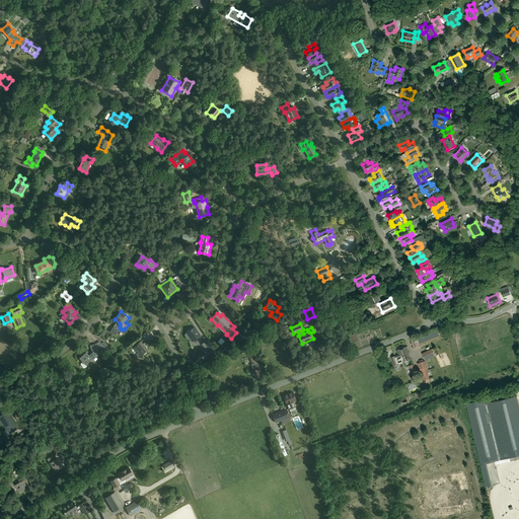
[(120,330),(114,326),(109,331),(116,336),(120,330)]
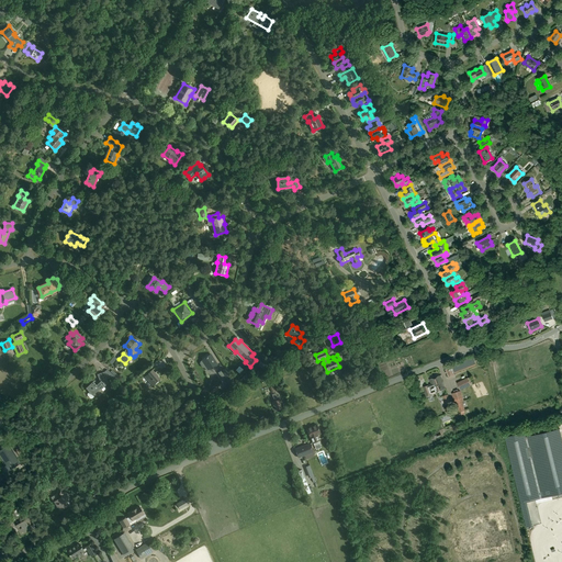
[(204,368),(206,371),(213,367),(215,370),(220,368),(211,355),(203,360),(201,362),(201,363),(203,367),(204,368)]
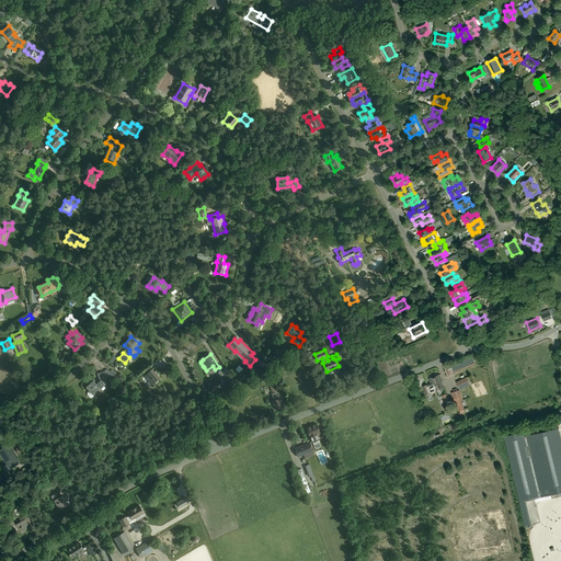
[(450,366),(444,368),(447,375),(453,373),(453,370),(465,366),(466,367),(474,364),(472,356),(462,359),(450,365),(450,366)]
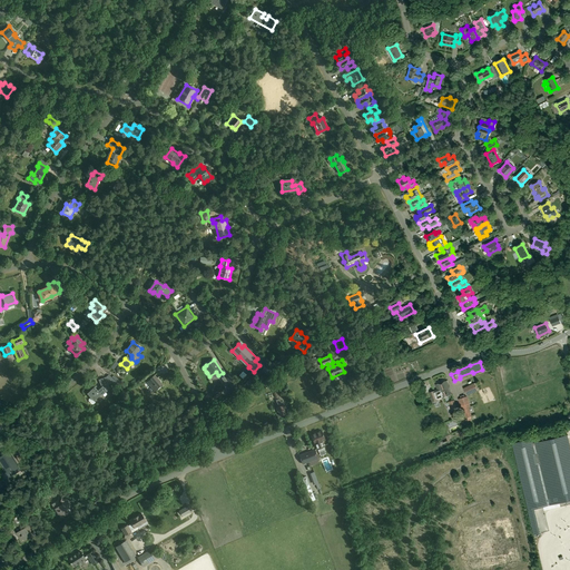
[(290,367),(292,375),(300,372),(296,364),(290,367)]
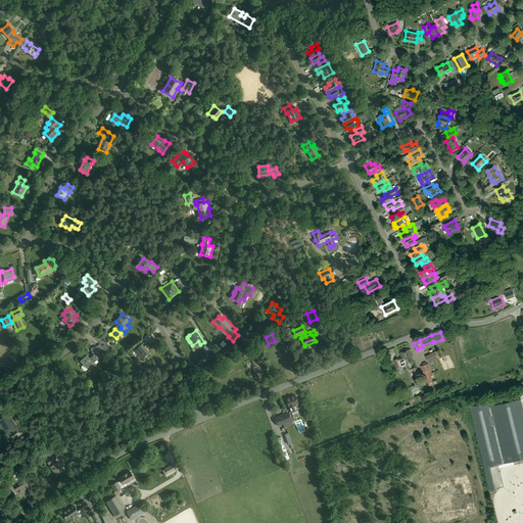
[(220,357),(215,350),(214,348),(209,342),(205,345),(207,346),(206,347),(209,351),(210,350),(211,352),(209,354),(214,361),(220,357)]
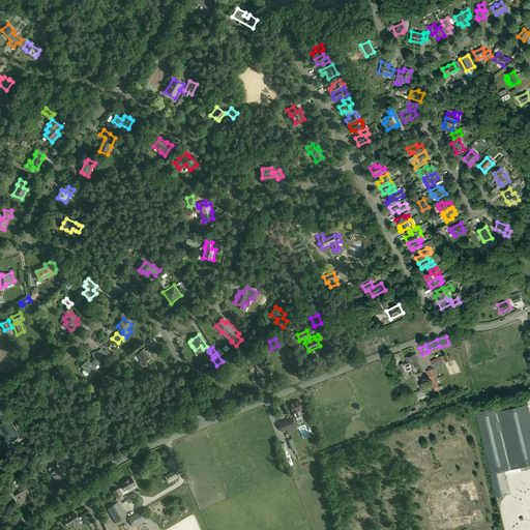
[(88,359),(81,365),(85,370),(83,372),(83,373),(85,376),(87,376),(89,374),(87,373),(94,366),(95,367),(99,363),(102,360),(100,358),(100,357),(108,354),(101,348),(97,351),(92,353),(93,357),(94,359),(91,362),(88,359)]
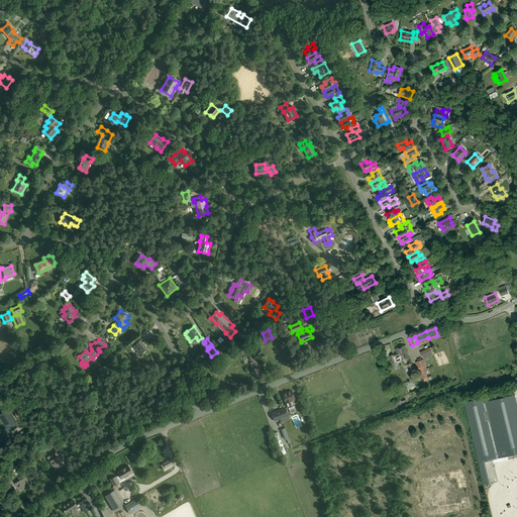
[(140,340),(133,346),(140,354),(147,348),(140,340)]
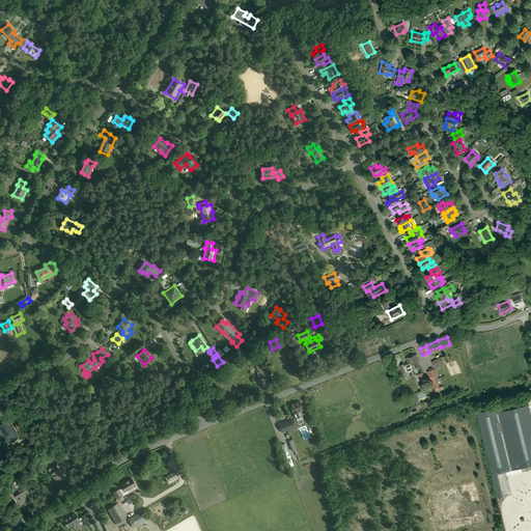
[(408,372),(411,371),(421,368),(416,356),(417,356),(417,355),(406,359),(408,364),(406,365),(404,364),(400,366),(403,374),(409,372),(408,372)]
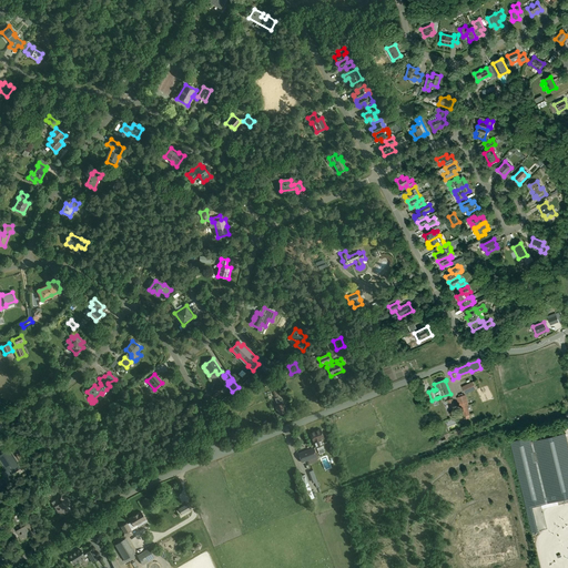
[(473,382),(462,387),(465,394),(476,389),(473,382)]
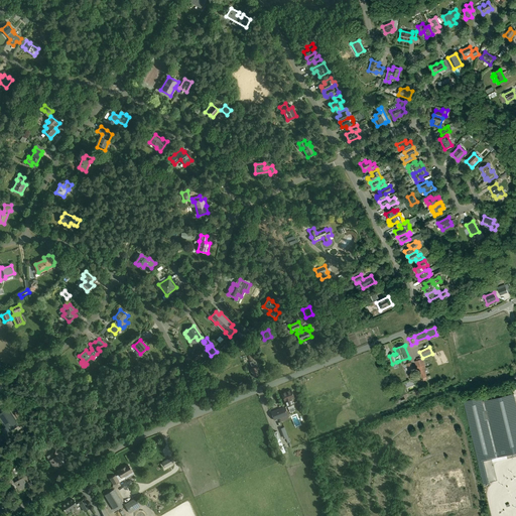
[(224,360),(222,358),(217,361),(219,364),(220,363),(222,366),(227,363),(225,360),(224,360)]
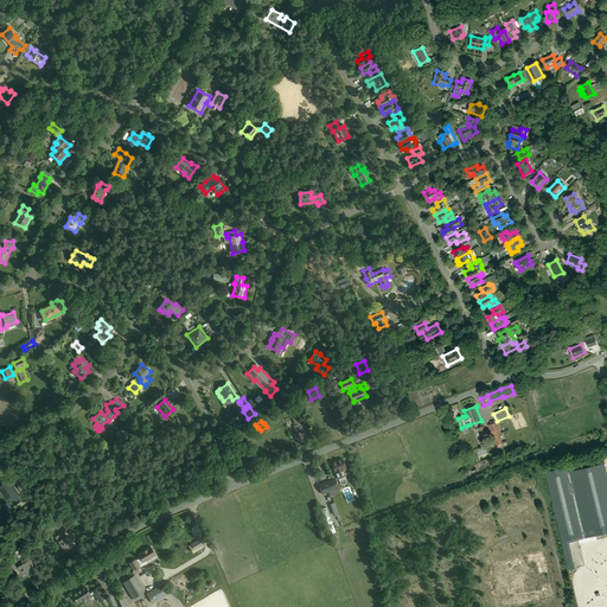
[(502,434),(498,422),(489,425),(492,436),(493,436),(496,445),(498,445),(498,447),(502,446),(500,443),(502,443),(499,434),(502,434)]
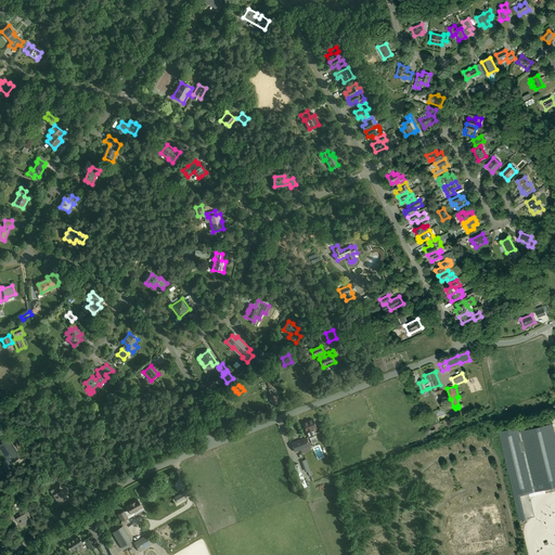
[(272,395),(272,396),(269,397),(270,401),(271,401),(273,405),(279,403),(275,395),(278,394),(275,390),(274,391),(273,388),(269,389),(271,395),(272,395)]
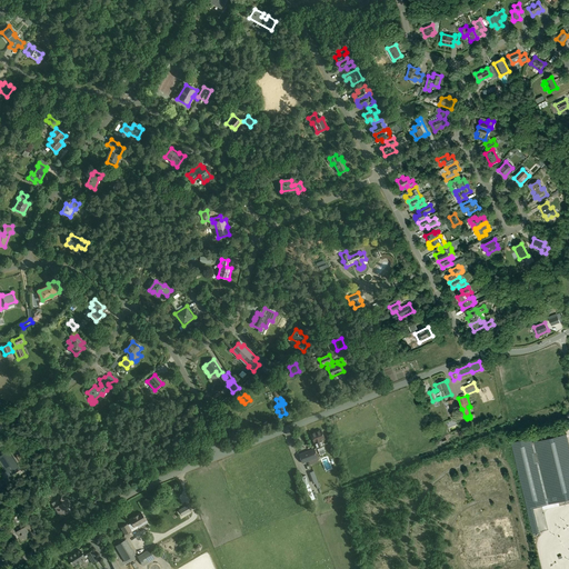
[(325,448),(323,446),(321,440),(325,439),(321,430),(310,433),(315,443),(317,448),(320,447),(320,449),(325,448)]
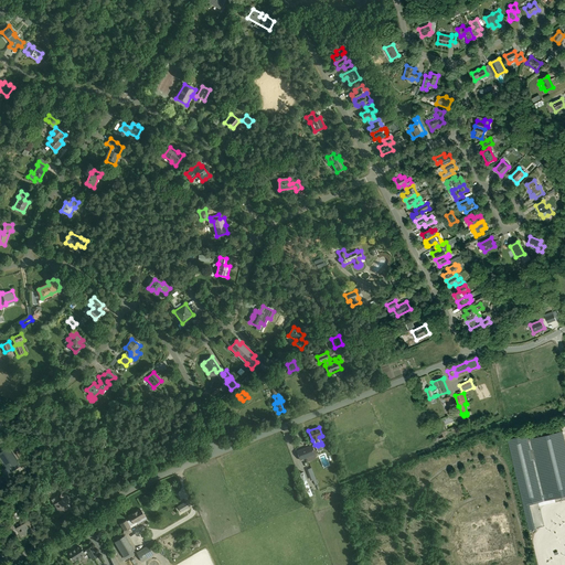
[(528,435),(508,439),(522,500),(524,509),(529,530),(535,529),(530,504),(564,496),(564,441),(563,432),(529,439),(528,435)]
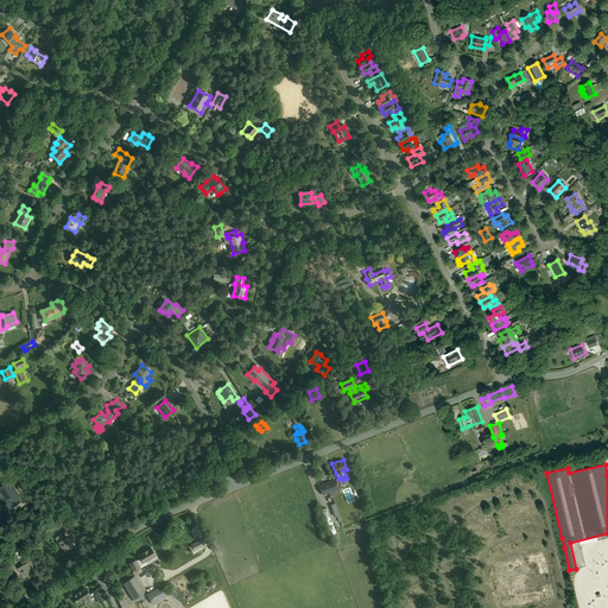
[(320,486),(323,495),(340,489),(336,480),(320,486)]
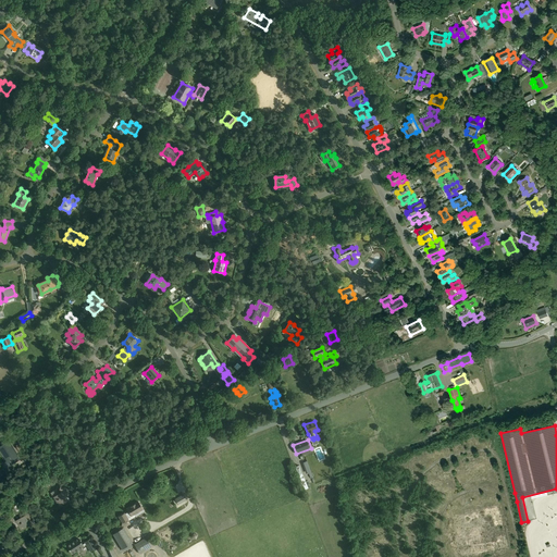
[(19,460),(8,443),(0,447),(0,450),(7,461),(3,463),(5,468),(19,460)]
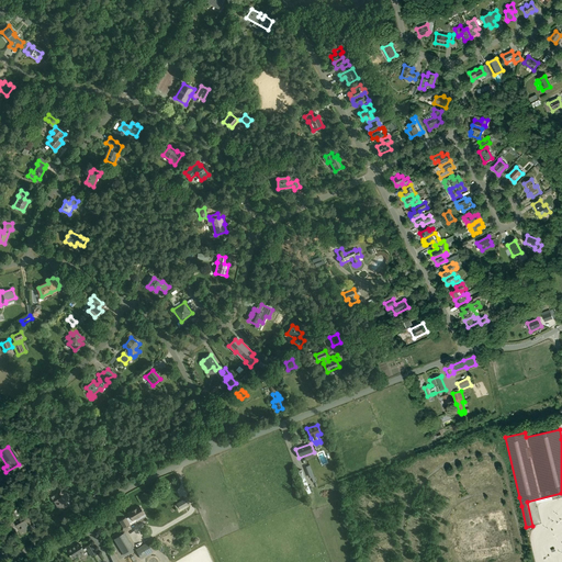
[(314,476),(310,465),(305,468),(308,478),(311,476),(314,476)]
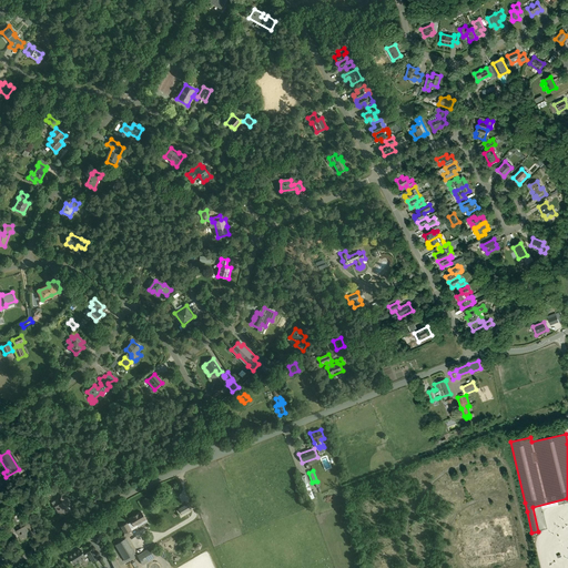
[(301,476),(308,495),(312,493),(311,488),(307,482),(305,475),(301,476)]
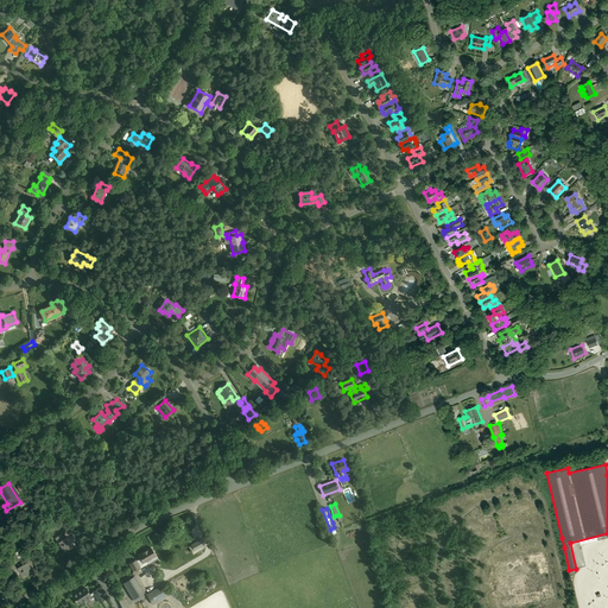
[(460,527),(467,533),(470,527),(463,523),(460,527)]
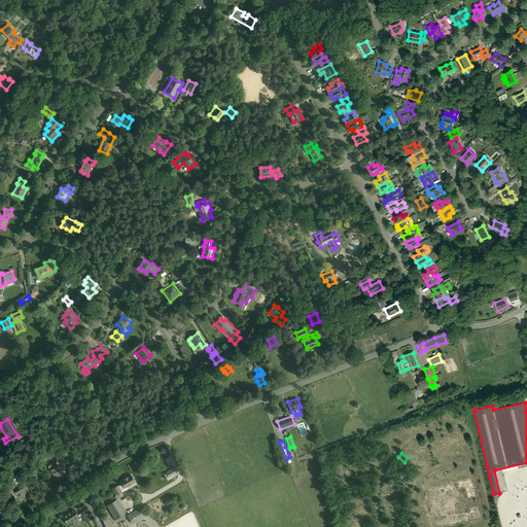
[(48,466),(50,470),(57,479),(65,473),(64,470),(67,468),(63,461),(55,459),(54,463),(48,466)]
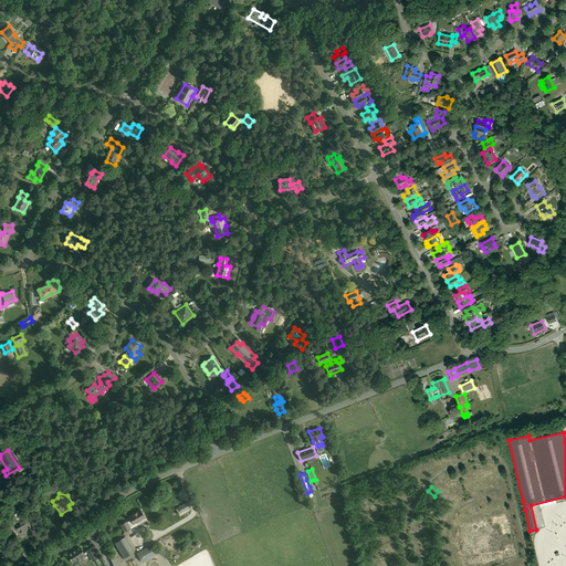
[(181,513),(190,507),(187,503),(178,507),(181,513)]
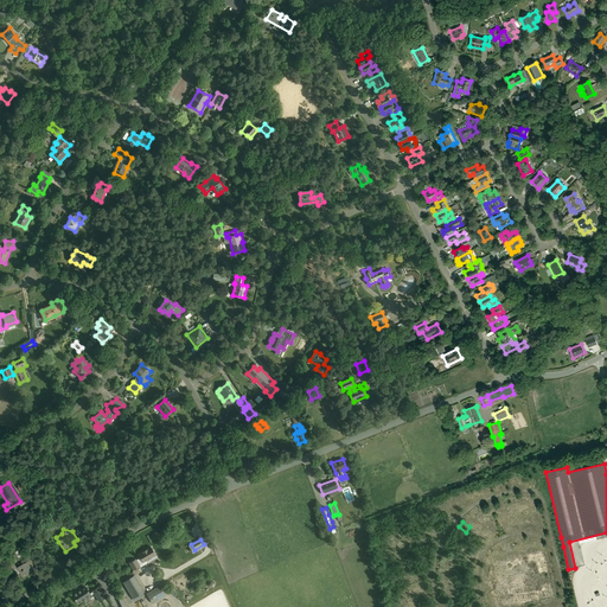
[(136,558),(129,563),(134,570),(140,566),(139,564),(144,562),(147,560),(148,562),(157,557),(155,555),(152,547),(147,549),(142,551),(144,551),(139,555),(141,557),(136,560),(136,558)]
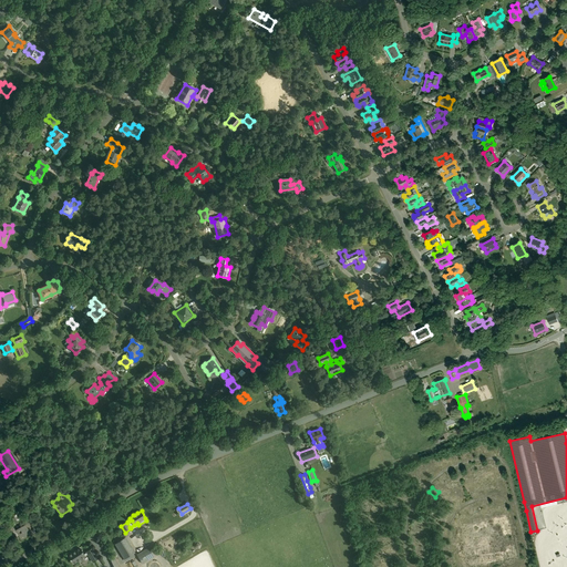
[(24,522),(26,524),(16,531),(21,539),(31,534),(29,529),(33,527),(29,519),(24,522)]
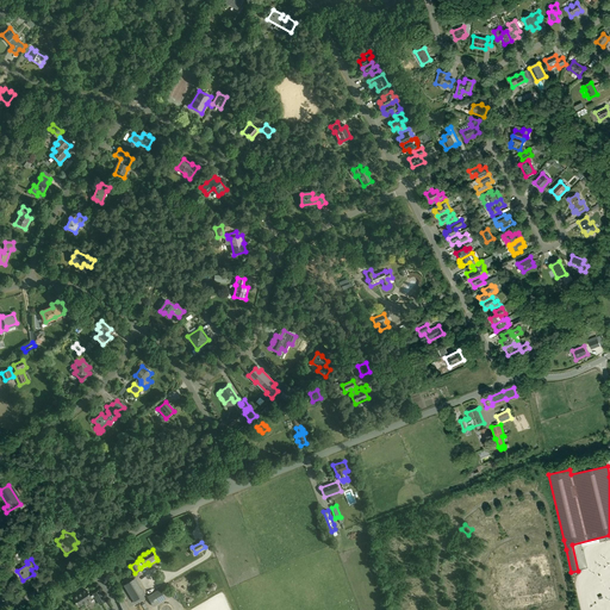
[(135,579),(124,585),(134,602),(144,595),(135,579)]
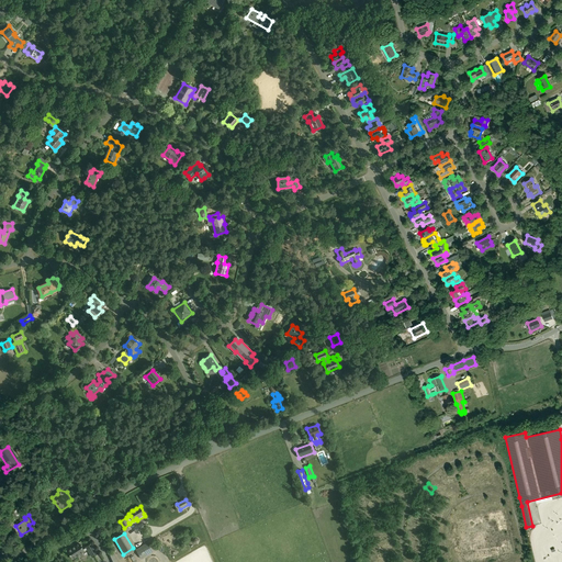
[(153,552),(147,542),(136,549),(142,559),(153,552)]
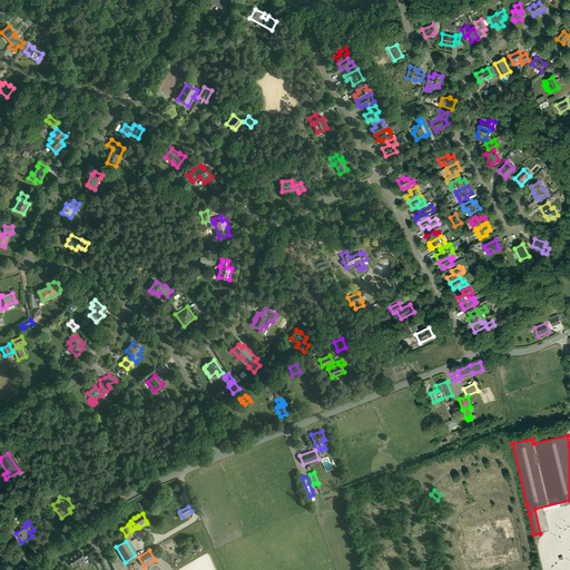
[(74,567),(88,557),(94,564),(99,561),(94,551),(87,554),(87,556),(85,557),(80,551),(68,559),(74,567)]
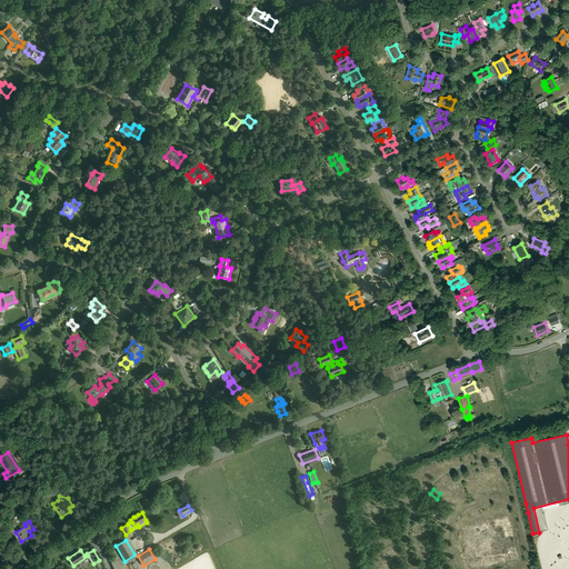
[(113,568),(119,568),(115,558),(110,561),(113,568)]
